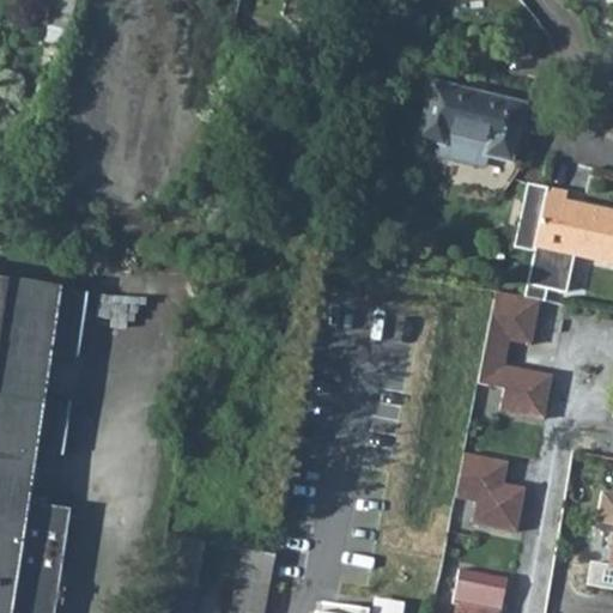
[(74,0),(54,0),(52,10),(53,10),(71,14),(74,0)]
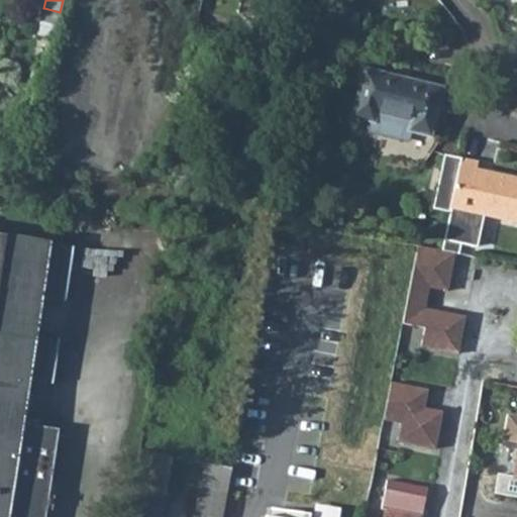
[(60,12),(44,8),(36,34),(52,38),(60,12)]
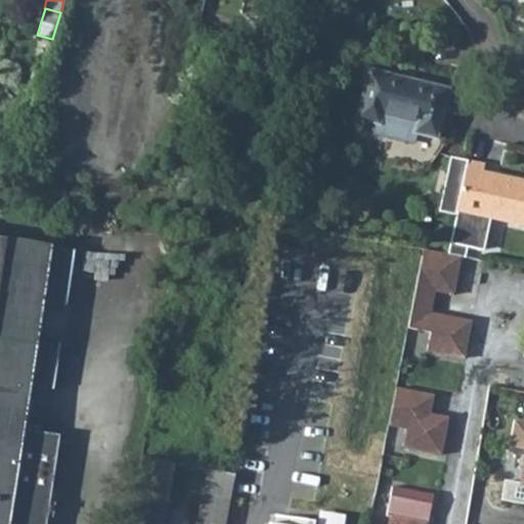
[(447,88),(368,69),(356,118),(379,124),(377,132),(411,140),(413,132),(435,138),(447,88)]
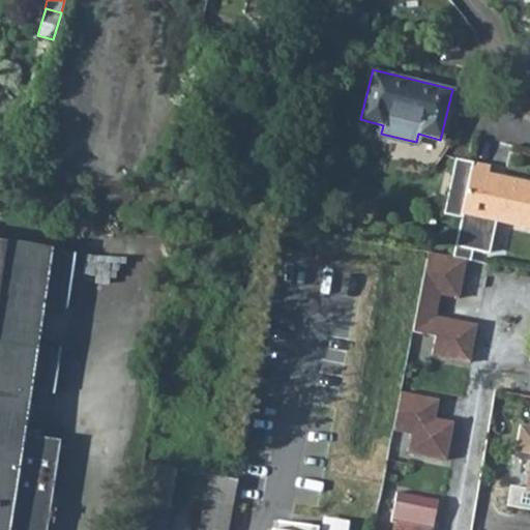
[(460,213),(472,162),(454,157),(441,213),(459,217),(460,213)]
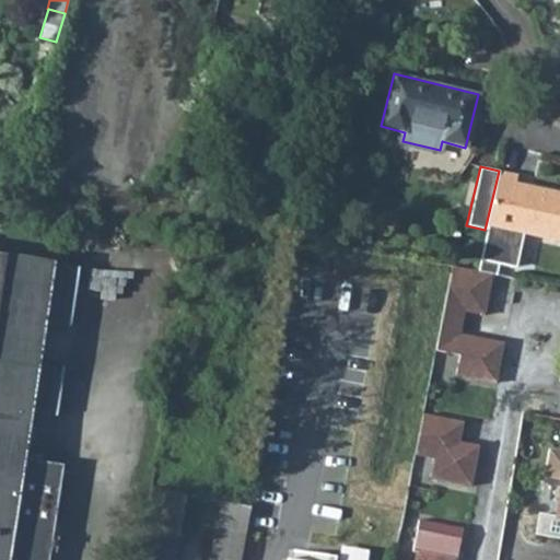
[(516,176),(499,171),(486,225),(485,230),(475,270),(491,272),(493,264),(510,268),(518,233),(559,244),(559,243),(559,194),(524,186),(521,188),(514,186),(514,183),(516,176)]
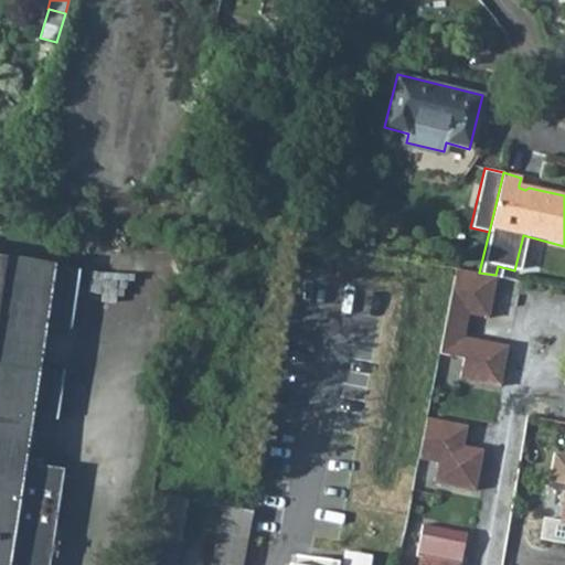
[(52,265),(0,257),(0,564),(46,564),(48,556),(55,557),(57,542),(50,541),(61,468),(23,462),(52,265)]
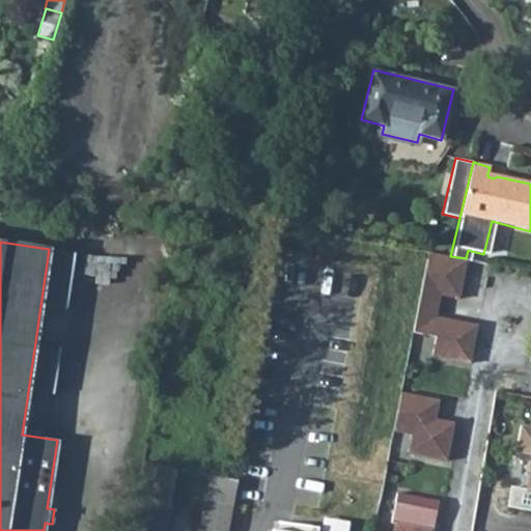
[(74,253),(53,250),(45,306),(65,309),(74,253)]
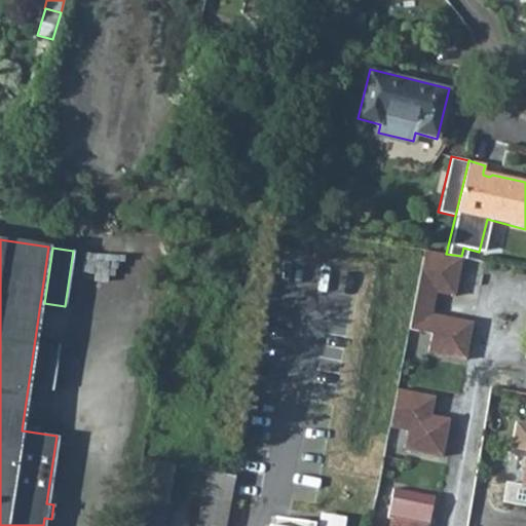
[(462,258),(424,252),(409,330),(431,334),(428,352),(466,361),(474,323),(433,314),(437,293),(455,296),(462,258)]
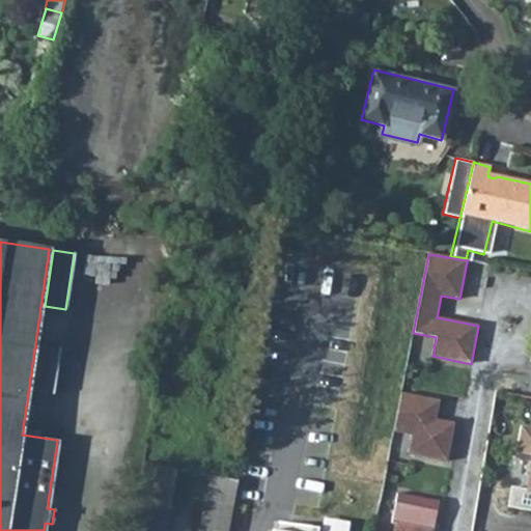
[(60,347),(38,344),(32,391),(53,394),(60,347)]
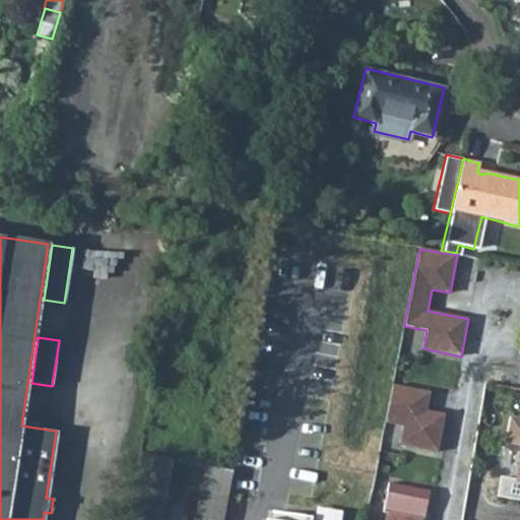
[(431,392),(393,385),(385,423),(403,426),(400,445),(438,452),(445,414),(427,410),(431,392)]
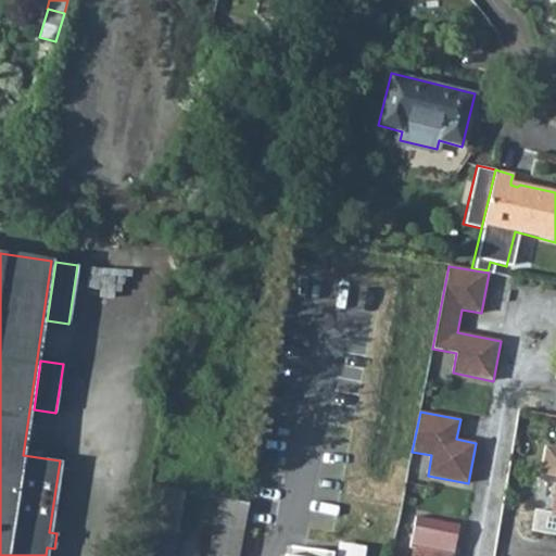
[(555,450),(546,449),(542,472),(555,475),(555,487),(552,514),(555,515),(555,450)]
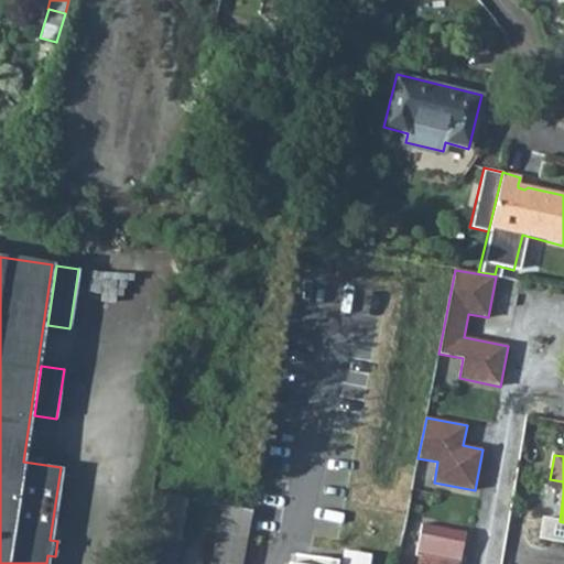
[(138,563),(173,563),(186,498),(152,491),(138,563)]
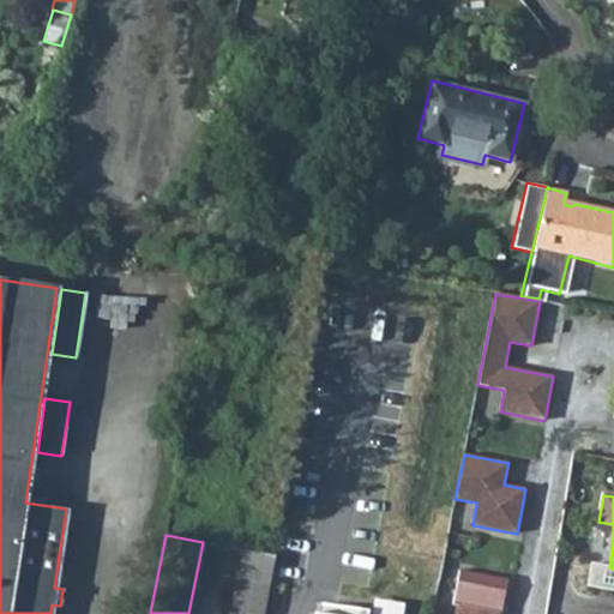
[(241,549),(228,613),(263,613),(275,555),(241,549)]
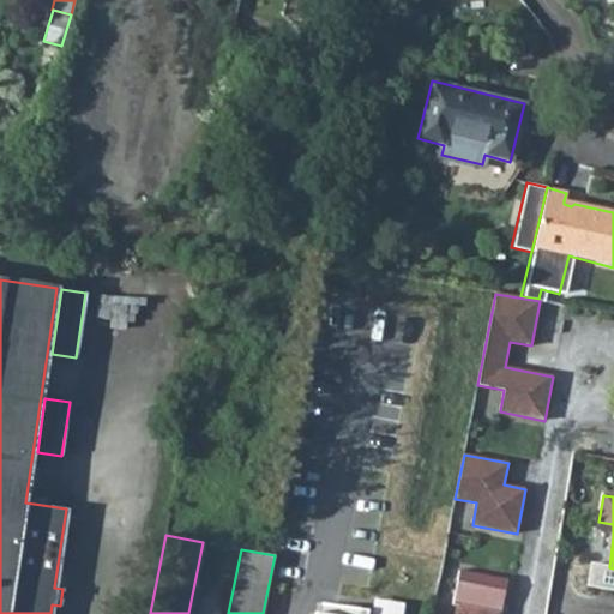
[(359,602),(356,613),(383,613),(385,607),(389,588),(362,582),(359,602)]
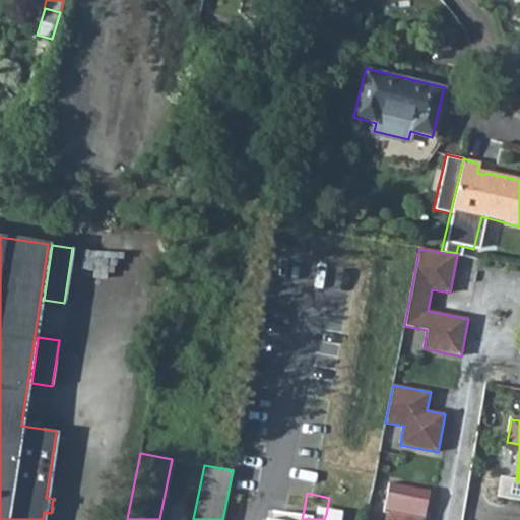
[(424,519),(425,519),(387,511),(385,519),(424,519)]
